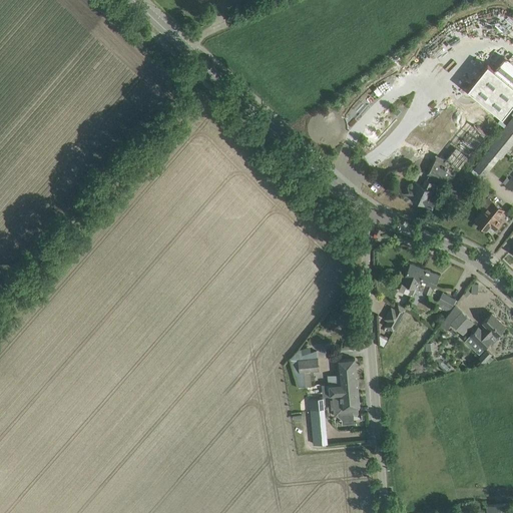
[(441,107),(482,140),(512,102),(512,85),(487,64),(467,88),(460,82),(441,107)]
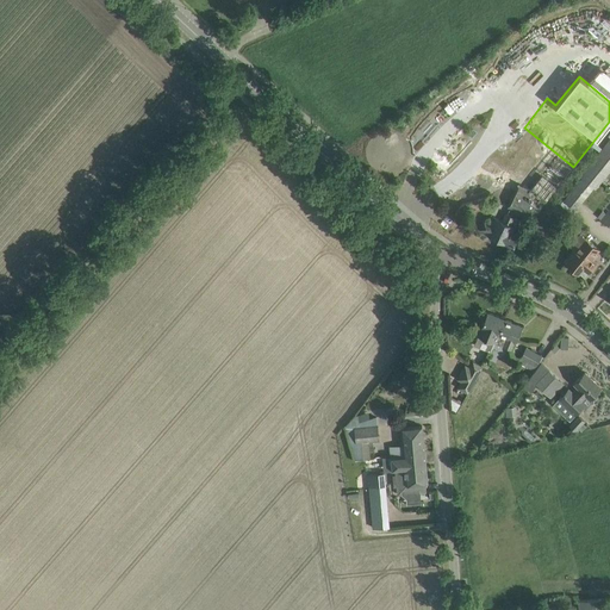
[(582,178),(564,200),(576,209),(593,186),(596,188),(609,169),(609,138),(580,176),(582,178)]
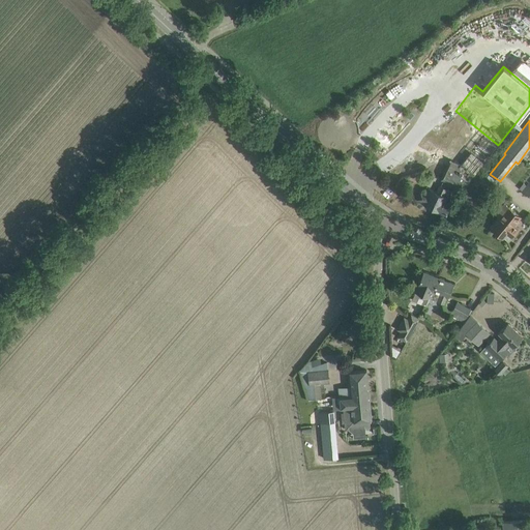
[(471,126),(465,121),(461,125),(459,123),(438,150),(450,160),(472,134),(468,130),(471,126)]
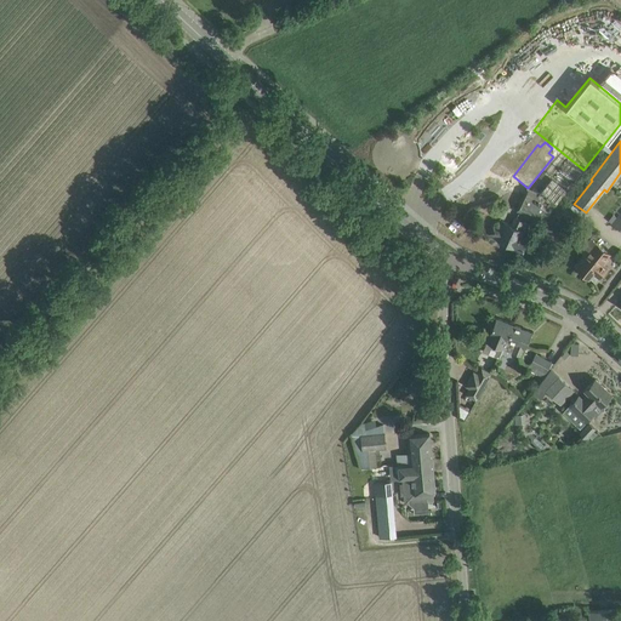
[(568,191),(551,178),(540,193),(528,188),(518,211),(519,211),(527,216),(534,218),(536,215),(537,215),(535,218),(542,221),(568,191)]
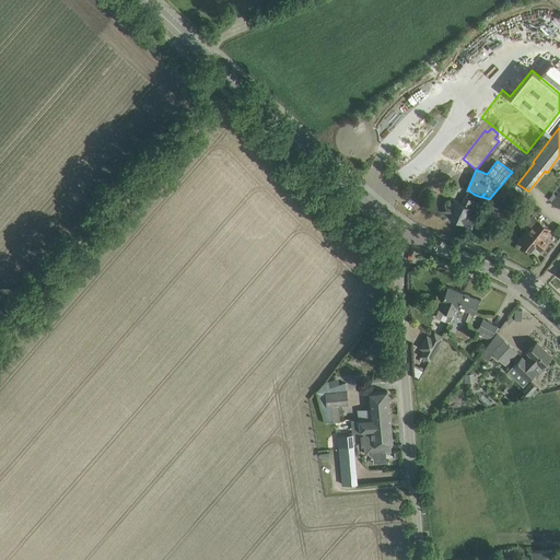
[(427,195),(421,190),(418,196),(422,200),(427,195)]
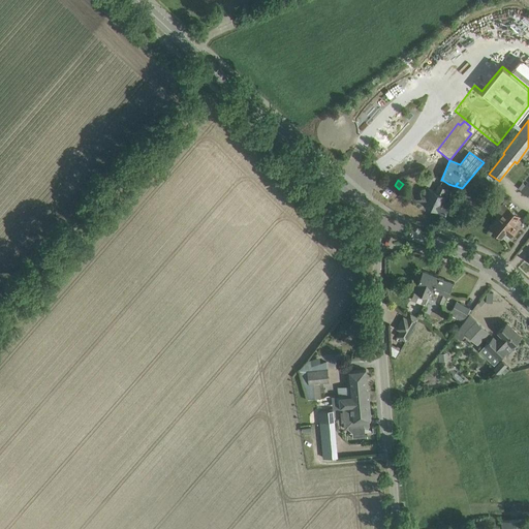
[(448,184),(442,180),(439,185),(436,191),(428,187),(421,201),(432,207),(431,209),(442,215),(444,211),(445,211),(449,204),(443,201),(447,194),(444,192),(446,189),(448,184)]
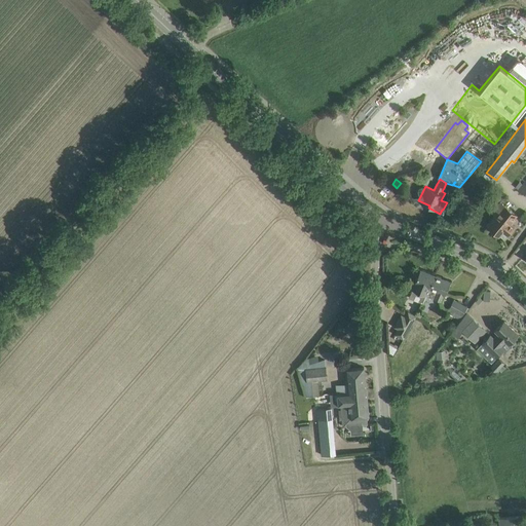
[(518,215),(500,201),(492,212),(497,216),(489,226),(499,235),(502,231),(508,234),(514,226),(511,223),(518,215)]
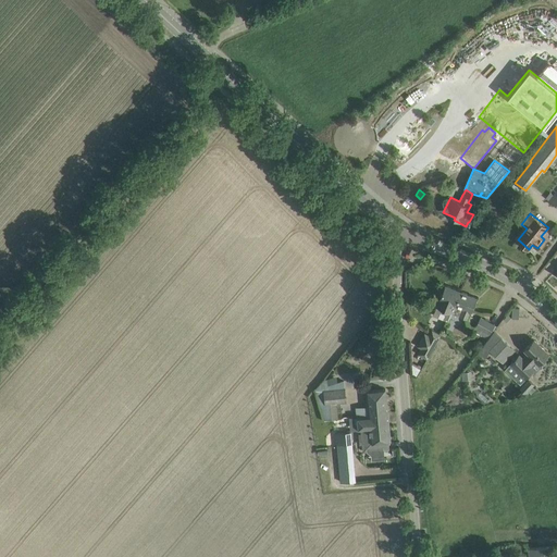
[(461,291),(445,284),(436,306),(453,312),(461,291)]
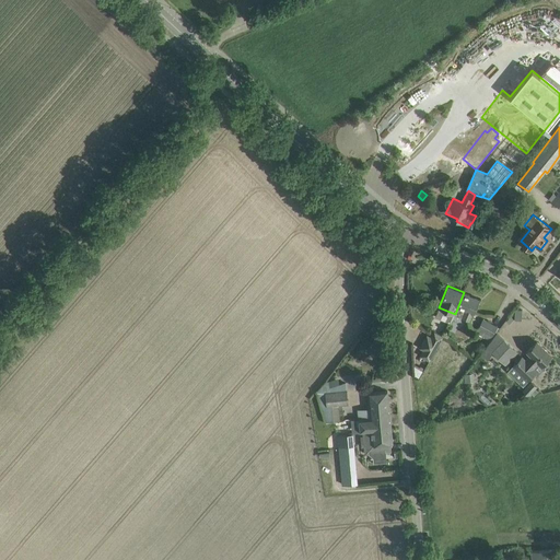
[(480,299),(464,292),(455,314),(469,321),(473,312),(475,313),(480,299)]
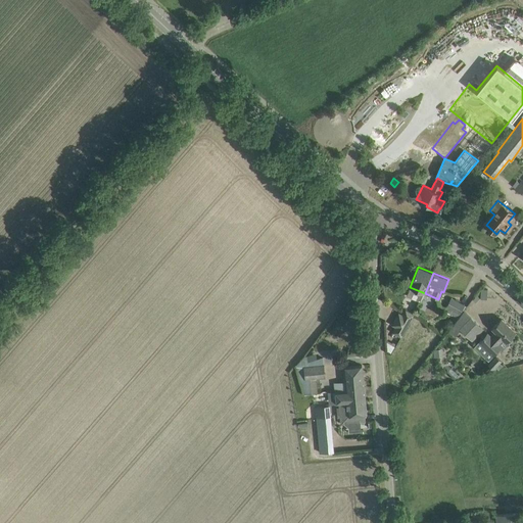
[(452,297),(446,306),(444,312),(457,318),(459,314),(460,314),(465,304),(452,297)]
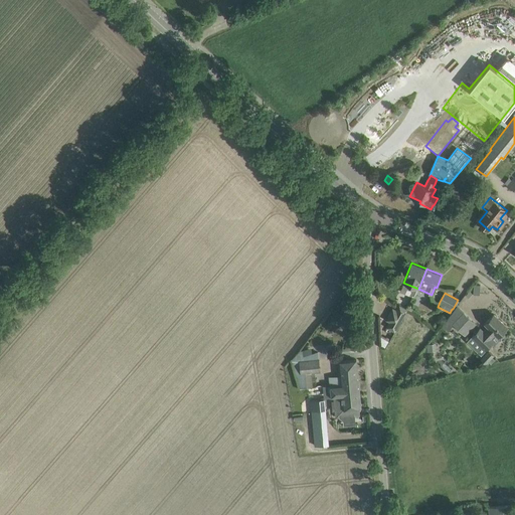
[(407,309),(399,305),(396,310),(392,308),(385,320),(389,322),(386,327),(394,332),(407,309)]
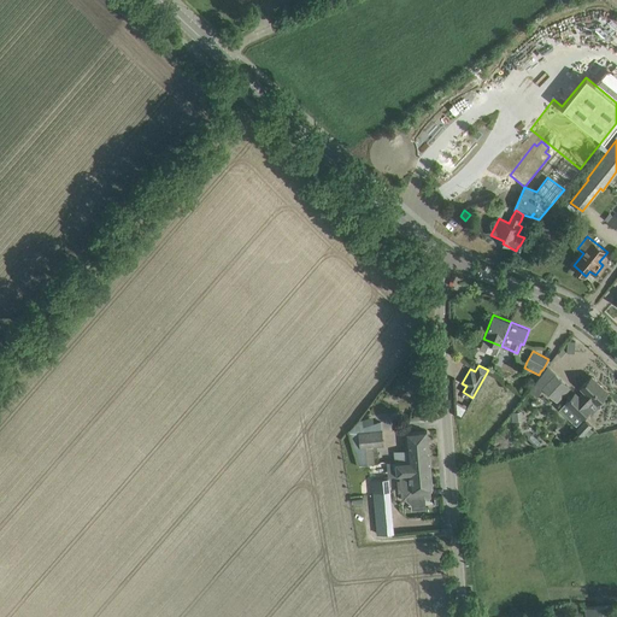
[(547,366),(535,381),(530,388),(538,397),(544,388),(558,401),(571,388),(547,366)]
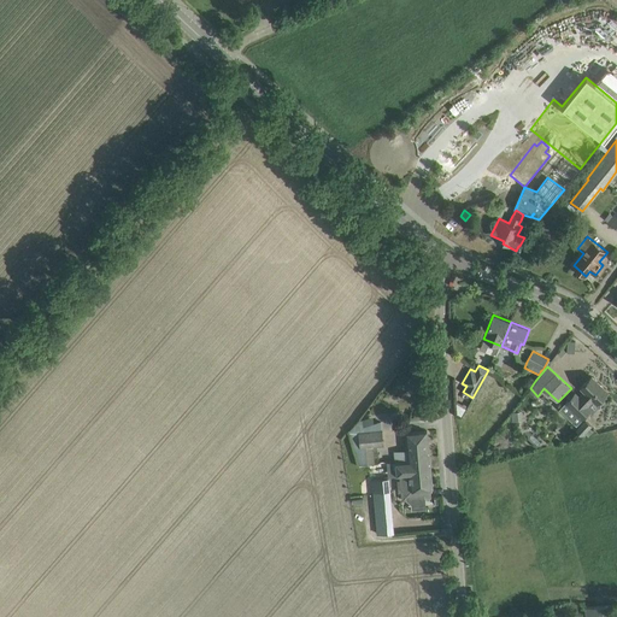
[(607,392),(592,376),(581,387),(583,389),(577,395),(575,393),(566,403),(571,407),(582,418),(589,410),(593,413),(594,411),(599,406),(599,403),(598,401),(607,392)]
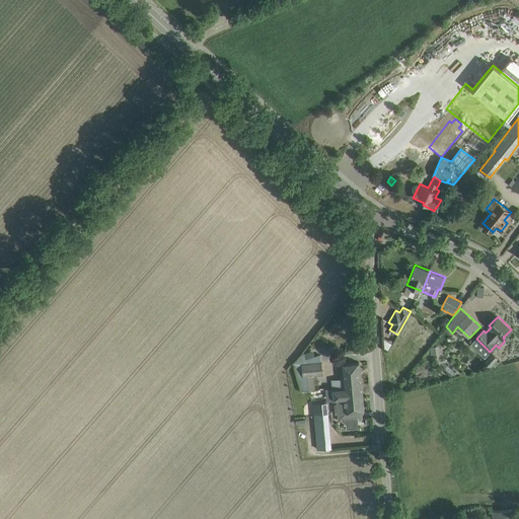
[(425,325),(422,331),(427,336),(428,335),(430,337),(434,331),(425,325)]
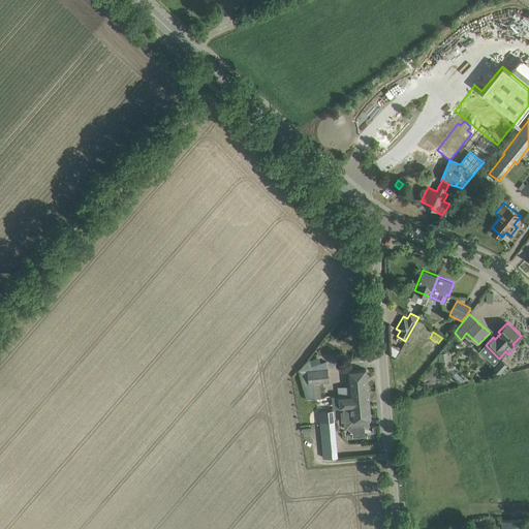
[(499,359),(490,349),(485,354),(494,364),(499,359)]
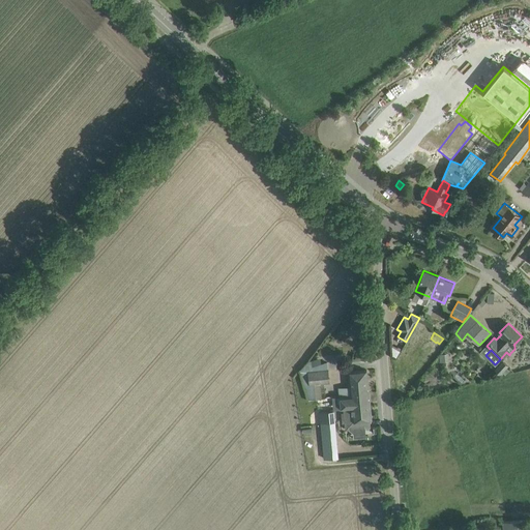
[(328,370),(300,373),(307,399),(322,398),(320,383),(329,382),(328,370)]
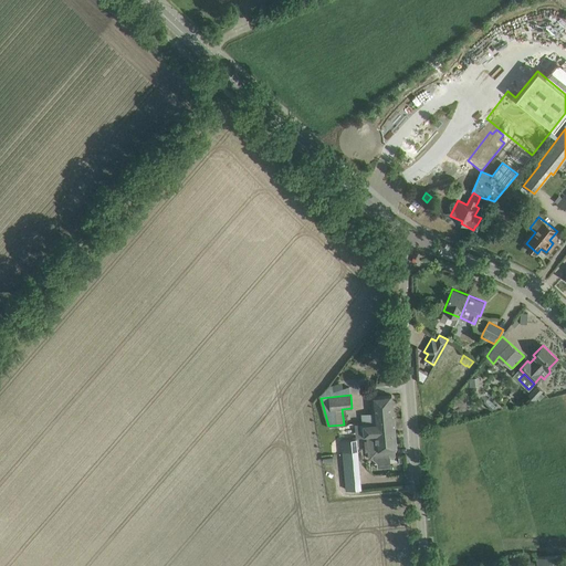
[(363,416),(363,422),(394,420),(391,395),(373,397),(374,415),(363,416)]
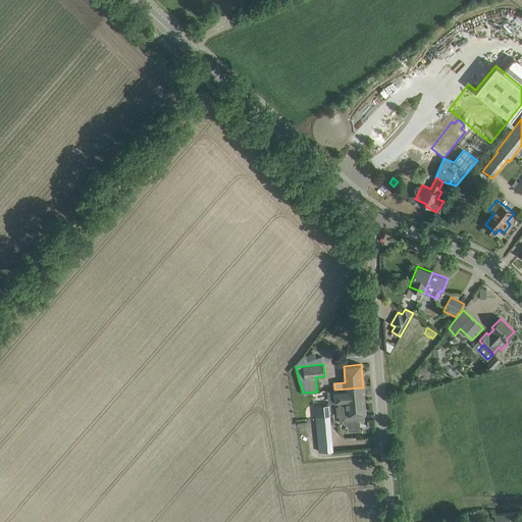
[(338,403),(364,400),(363,387),(334,389),(335,401),(338,401),(338,403)]
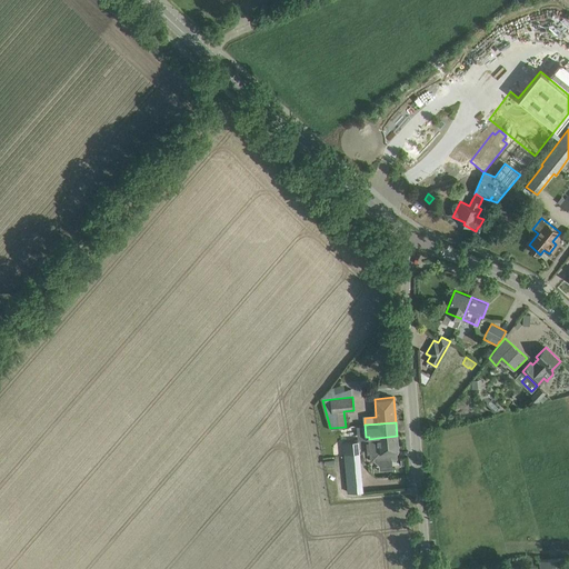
[(397,436),(369,439),(371,461),(398,459),(397,450),(399,450),(397,436)]
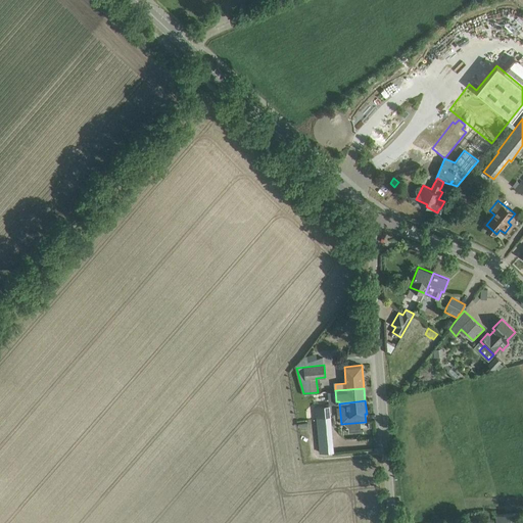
[(333,452),(330,417),(329,406),(316,407),(320,453),(333,452)]
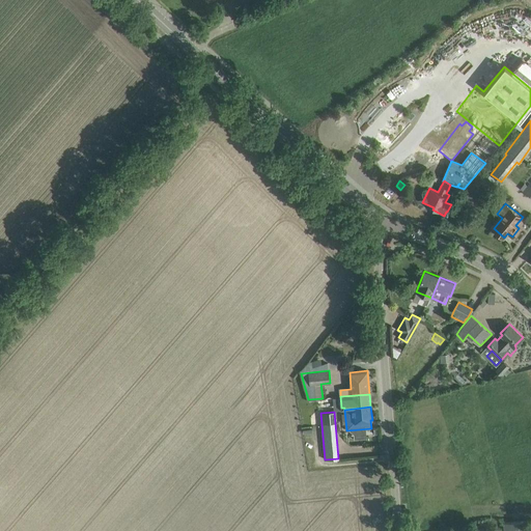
[(529,530),(528,520),(503,522),(503,530),(529,530)]
